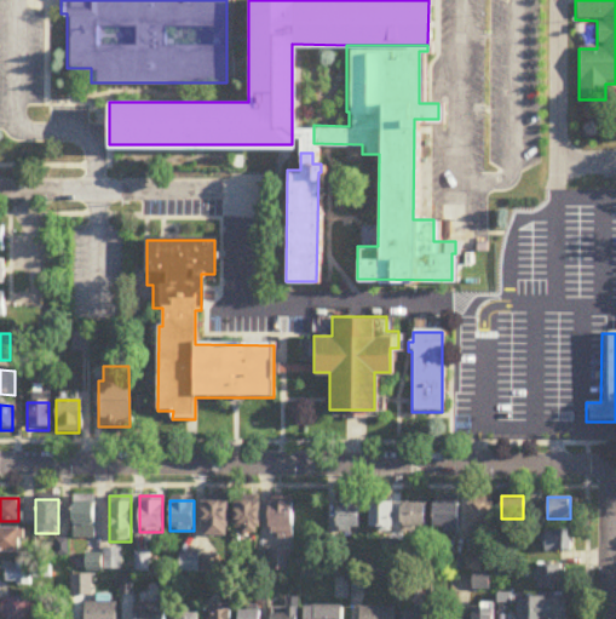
[(202,500),(202,536),(225,536),(225,500),(202,500)]
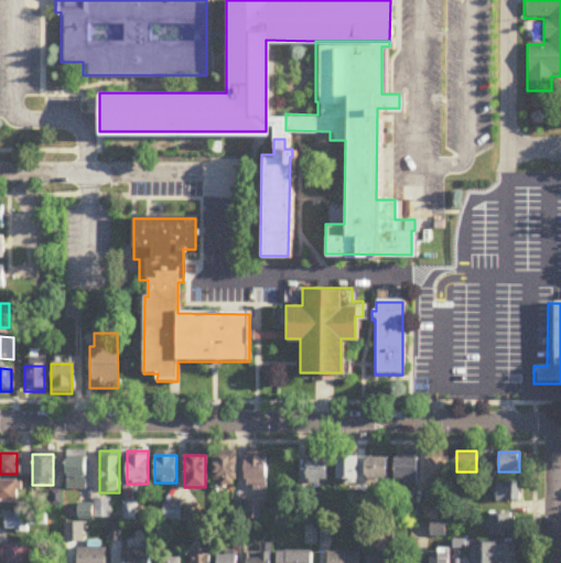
[(213,455),(212,484),(234,485),(235,456),(213,455)]
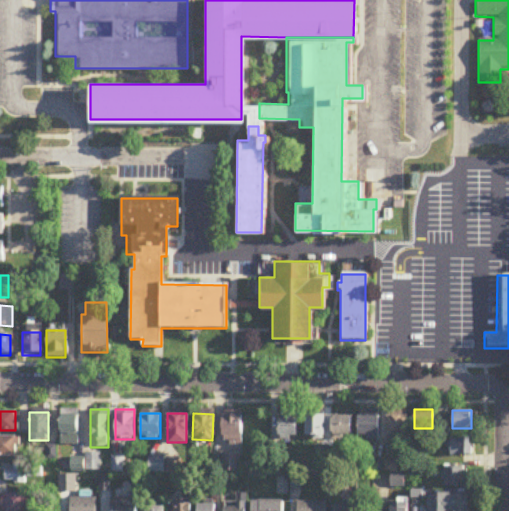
[(277,439),(296,439),(296,413),(277,413),(277,439)]
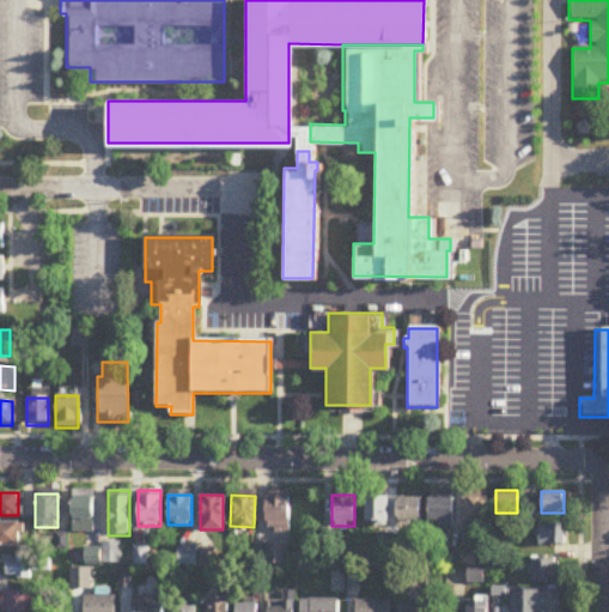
[(71,532),(91,532),(91,496),(71,496),(71,532)]
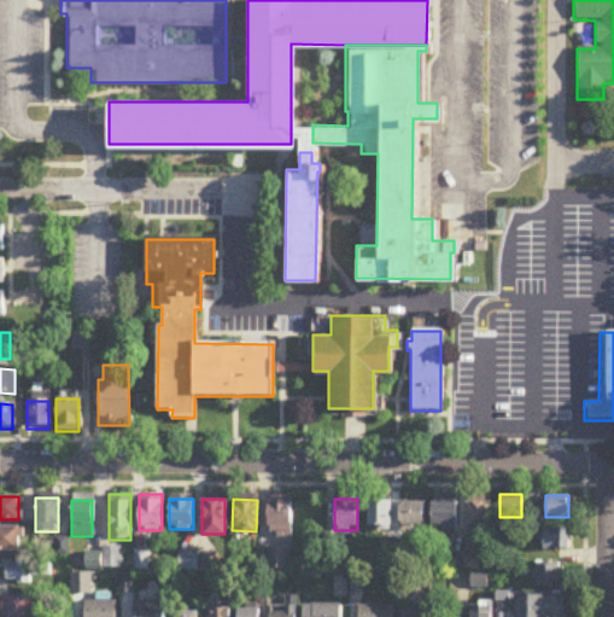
[(291,500),(269,500),(269,535),(291,535),(291,500)]
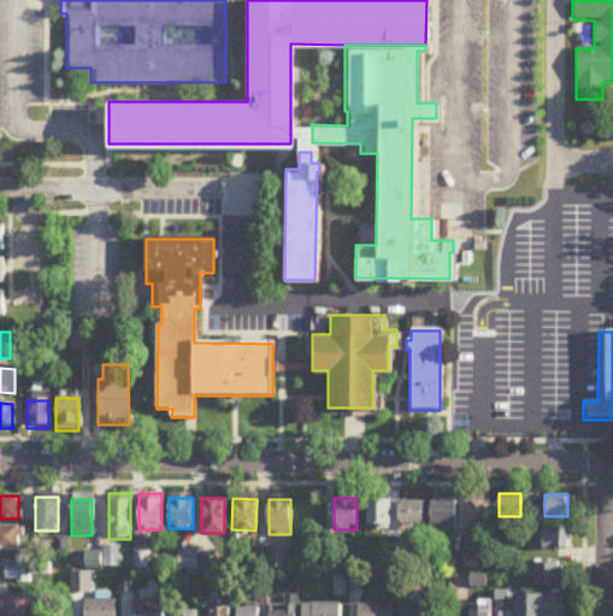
[(389,499),(366,499),(366,529),(389,529),(389,499)]
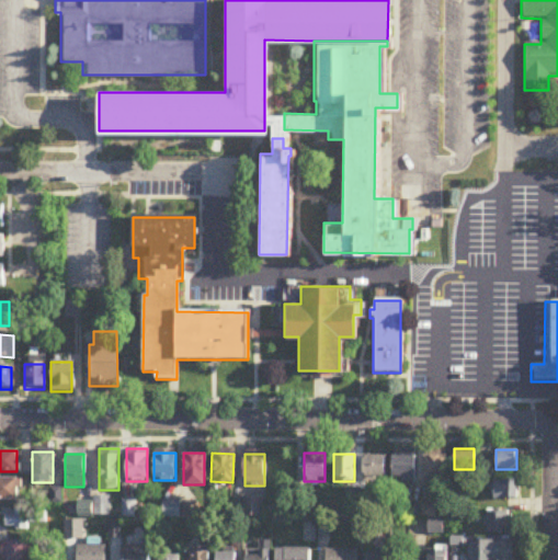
[(363,479),(384,479),(384,454),(363,454),(363,479)]
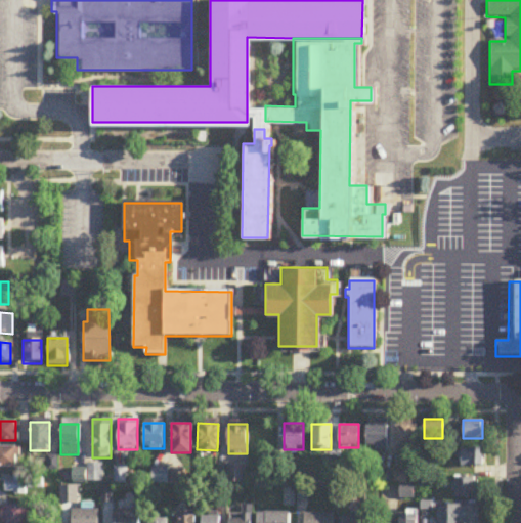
[(394,451),(414,451),(414,424),(394,424),(394,451)]
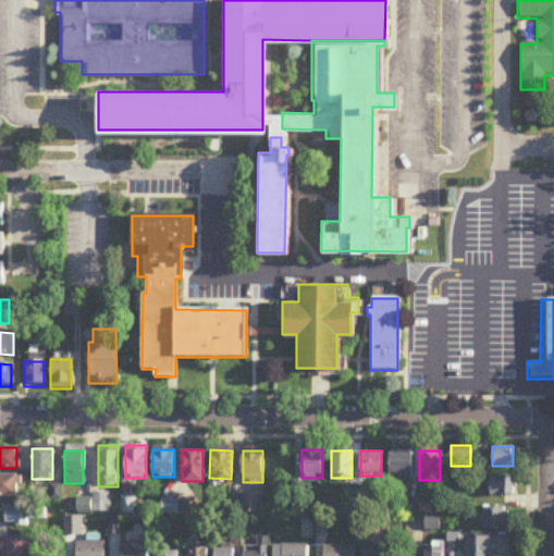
[(411,452),(388,452),(388,477),(411,477),(411,452)]
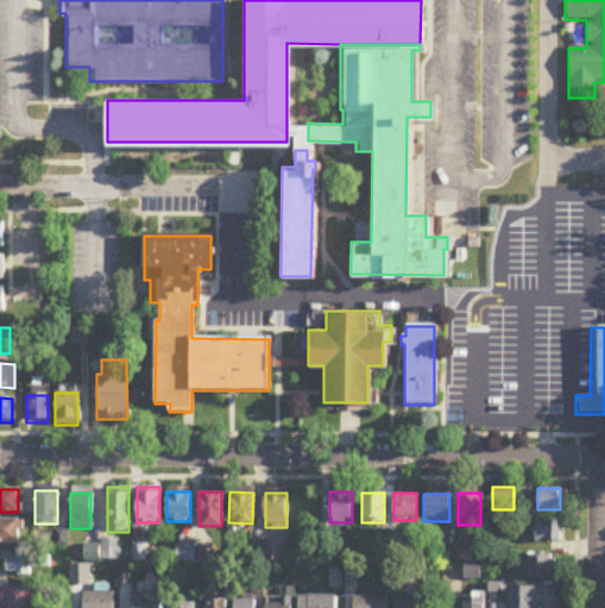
[(0,540),(18,541),(18,518),(0,518),(0,540)]
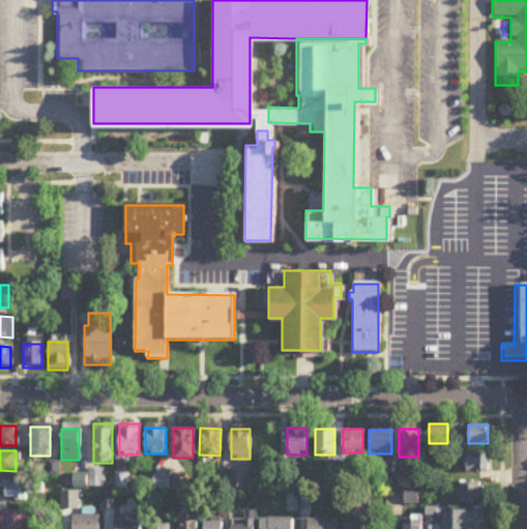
[(487,471),(487,452),(465,452),(465,471),(487,471)]
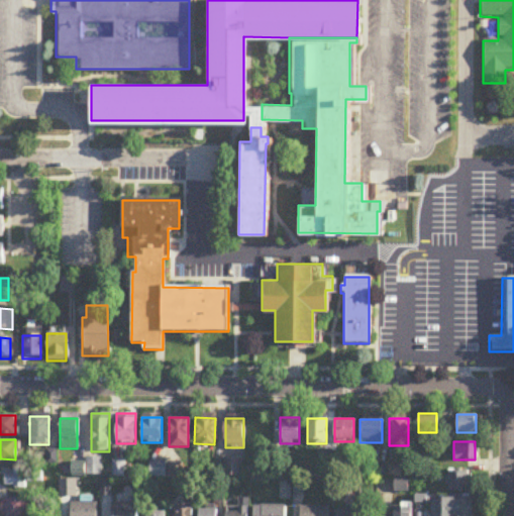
[(24,488),(24,485),(38,485),(38,470),(2,470),(2,488),(24,488)]
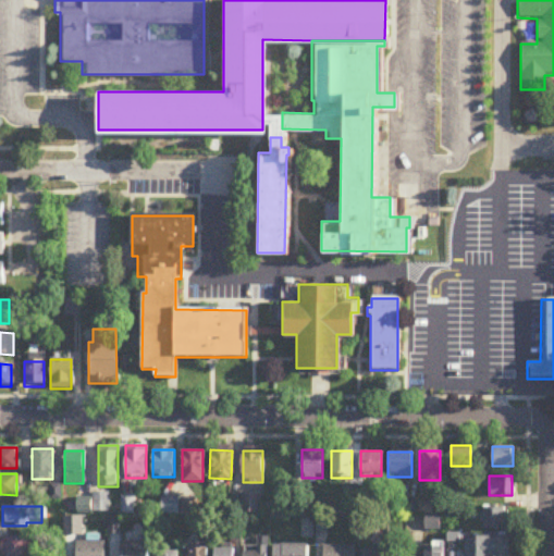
[(503,528),(503,507),(480,507),(480,528),(503,528)]
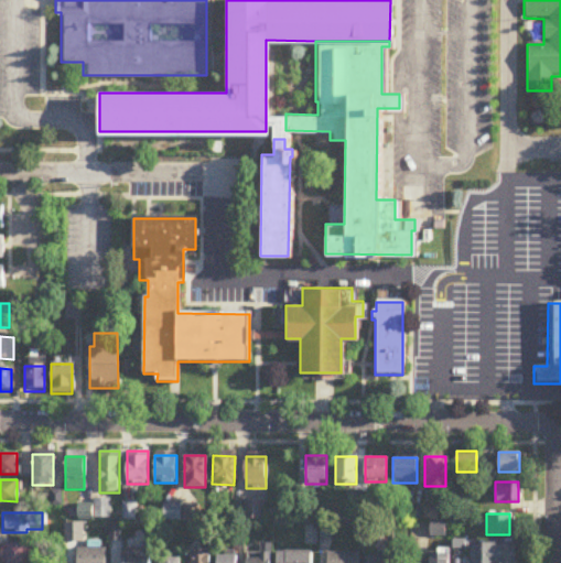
[(514,562),(514,542),(468,542),(468,562),(514,562)]
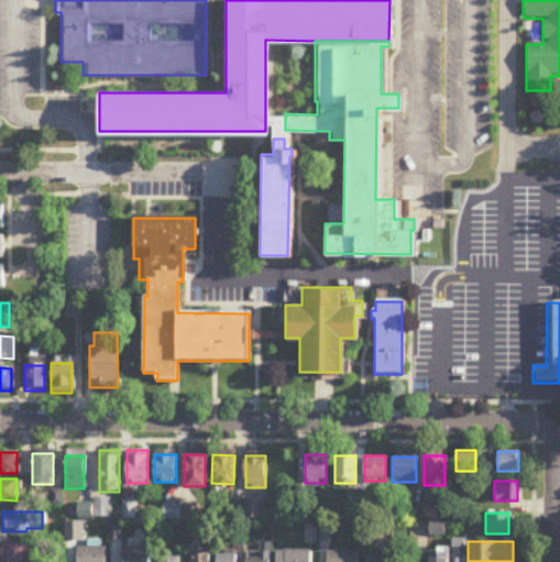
[(42,561),(42,542),(0,542),(0,561),(42,561)]
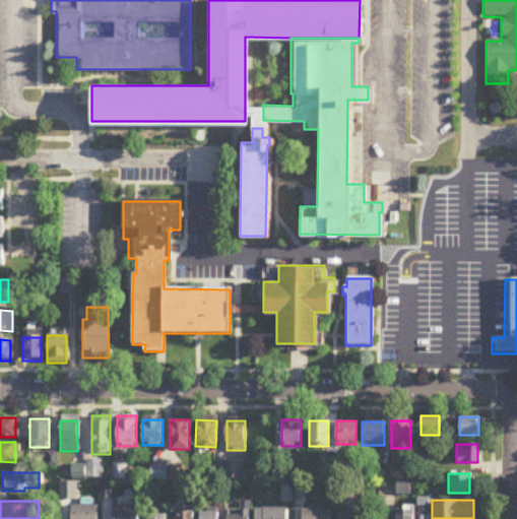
[(134,518),(135,505),(110,505),(109,518),(134,518)]
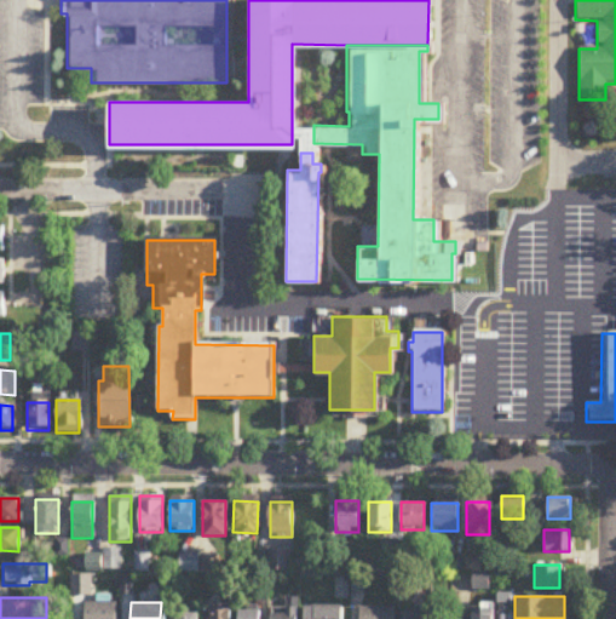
[(113,618),(113,603),(81,603),(81,618),(113,618)]
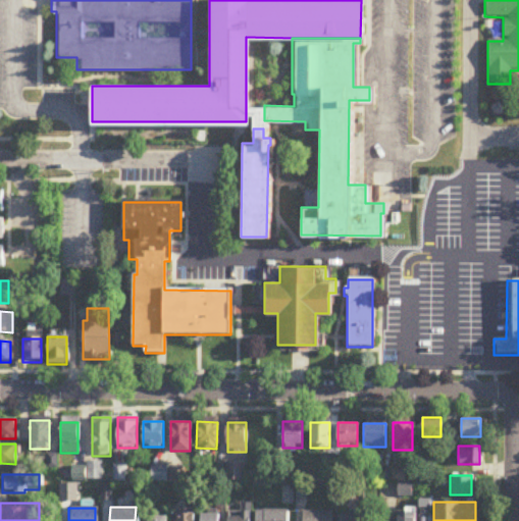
[(396,508),(395,520),(414,520),(414,508),(396,508)]
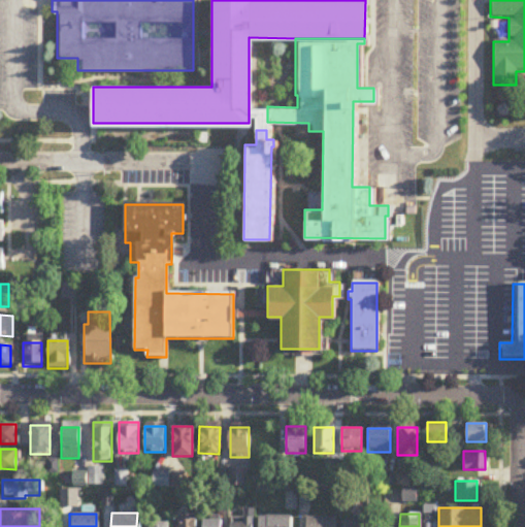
[(289,526),(290,515),(257,515),(256,526),(289,526)]
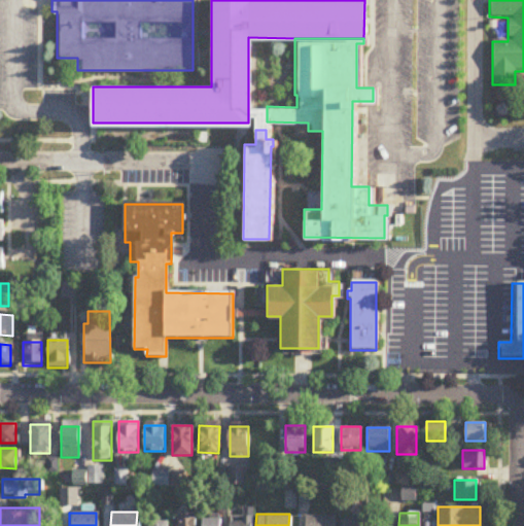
[(250,525),(250,516),(228,516),(226,525),(250,525)]
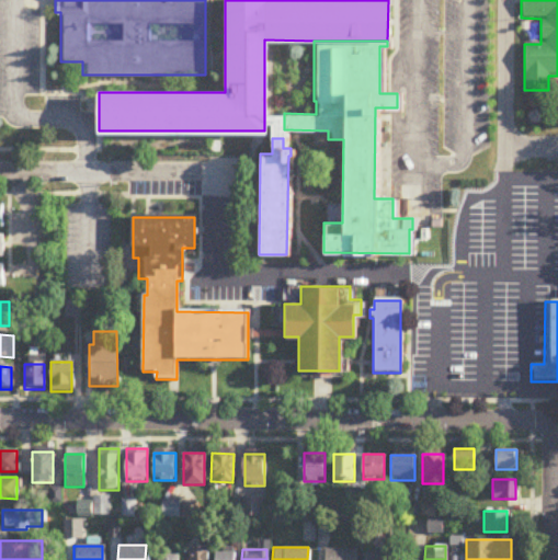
[(321,559),(354,559),(354,549),(322,549),(321,559)]
